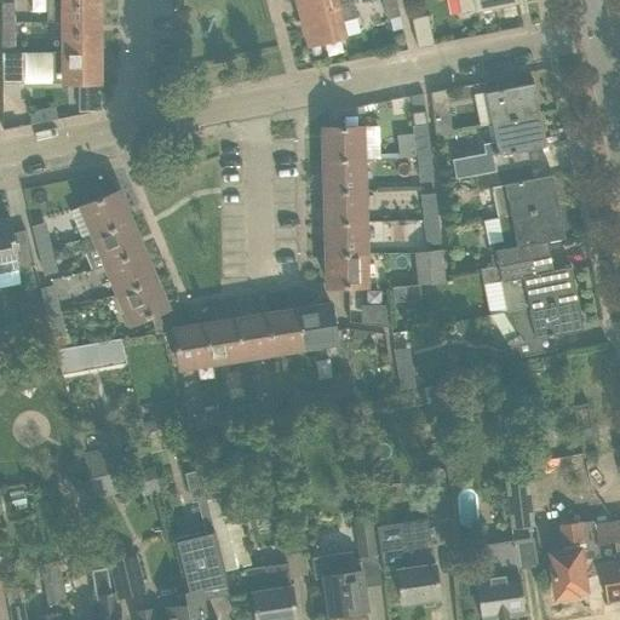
[(104,0),(45,0),(46,22),(59,22),(98,22),(98,11),(105,11),(104,0)]
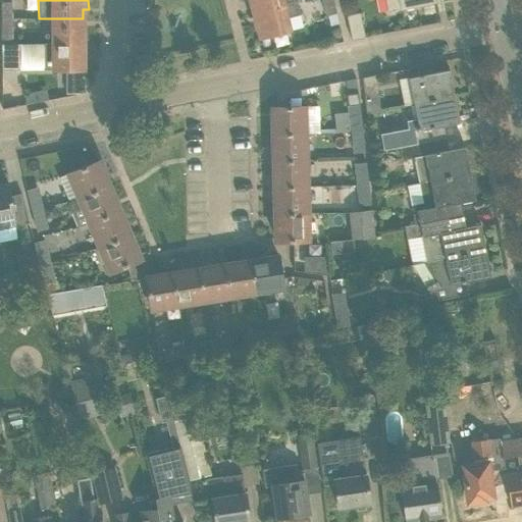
[(297,0),(250,0),(254,13),(298,2),(297,0)]
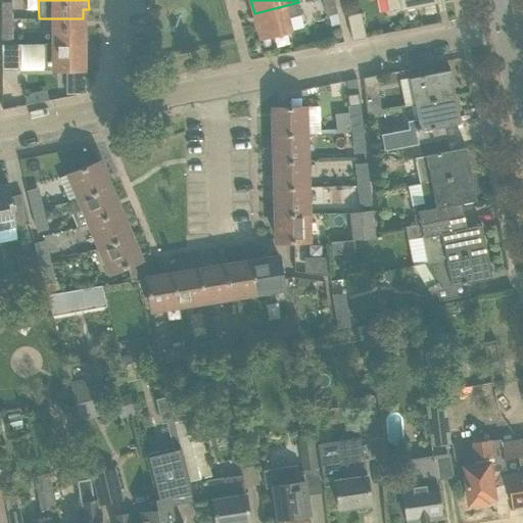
[(330,26),(339,24),(333,0),(321,0),(326,17),(327,16),(330,26)]
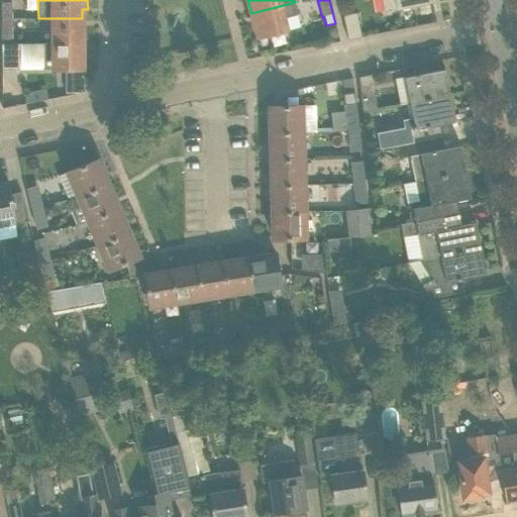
[(382,0),(385,11),(418,4),(428,2),(431,2),(430,0),(382,0)]
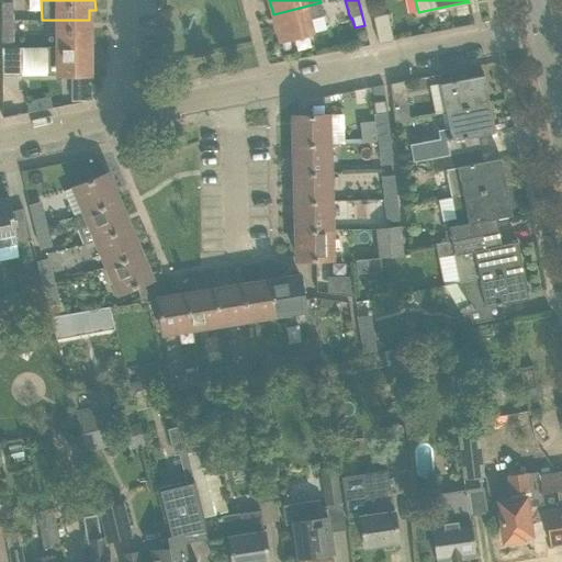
[(7,19),(12,19),(11,2),(0,2),(0,20),(1,20),(1,22),(7,22),(7,19)]
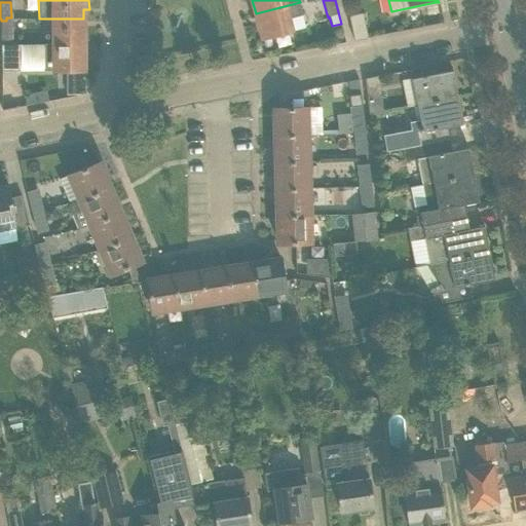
[(298,3),(300,2),(256,13),(262,37),(269,36),(291,30),(288,19),(301,15),(298,3)]
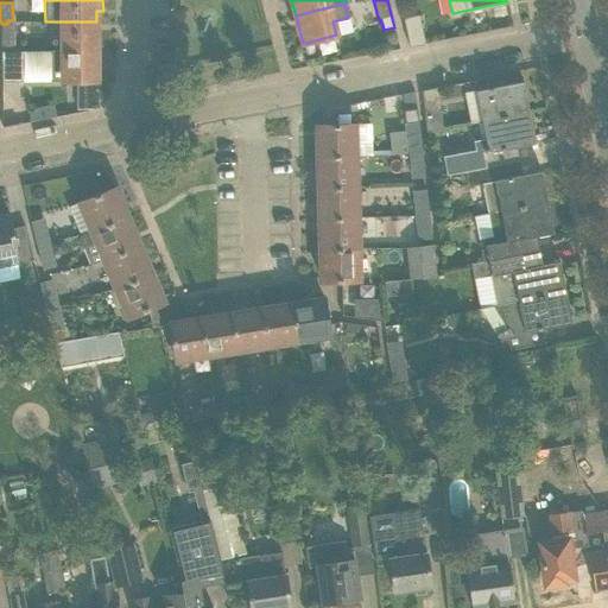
[(504,2),(492,5),(494,17),(506,14),(504,2)]
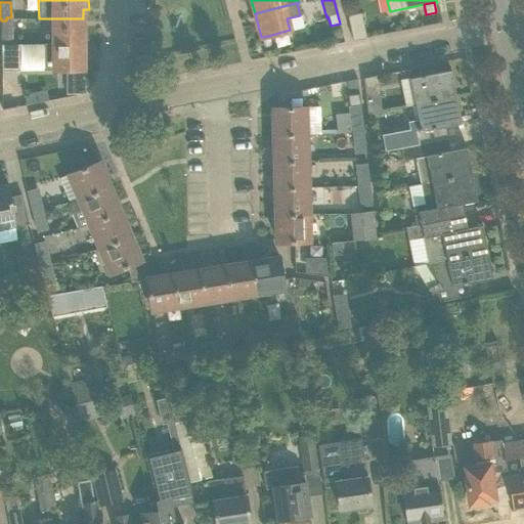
[(19,44),(11,44),(11,17),(6,17),(6,20),(1,20),(1,18),(0,18),(0,45),(19,45),(19,44)]
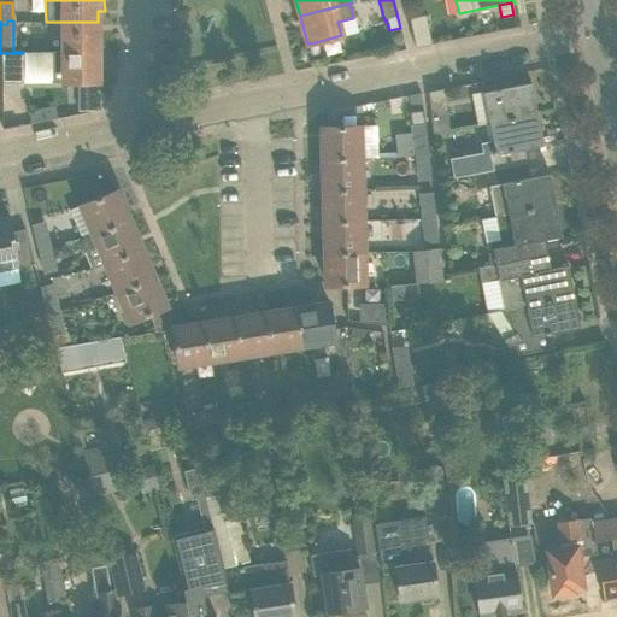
[(51,52),(98,51),(98,22),(59,22),(60,51),(51,52)]
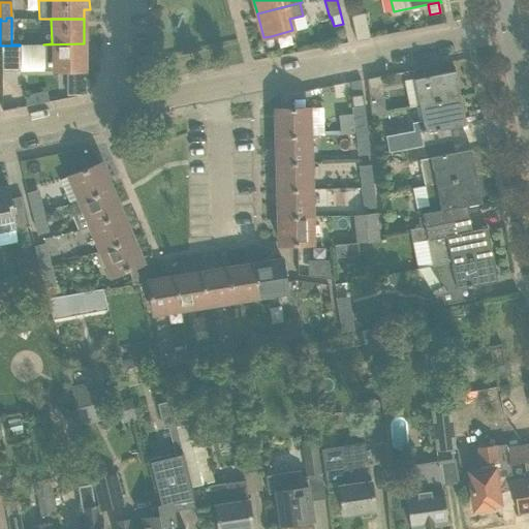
[(367,26),(353,28),(355,40),(370,38),(367,26)]
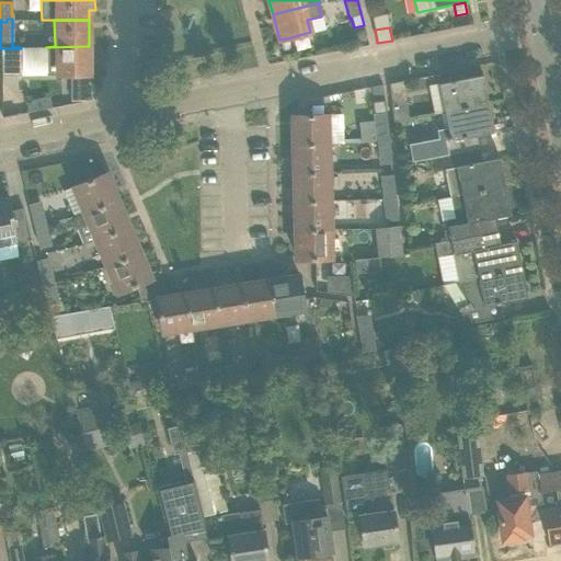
[(287,38),(279,39),(283,52),(290,49),(287,38)]
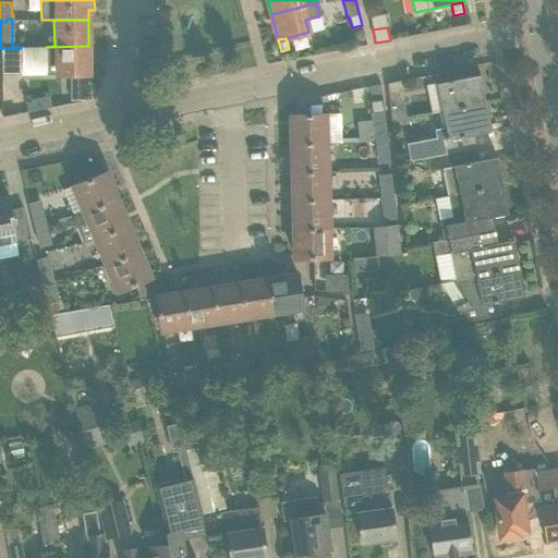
[(83,74),(88,74),(88,46),(46,47),(46,74),(69,74),(83,74)]
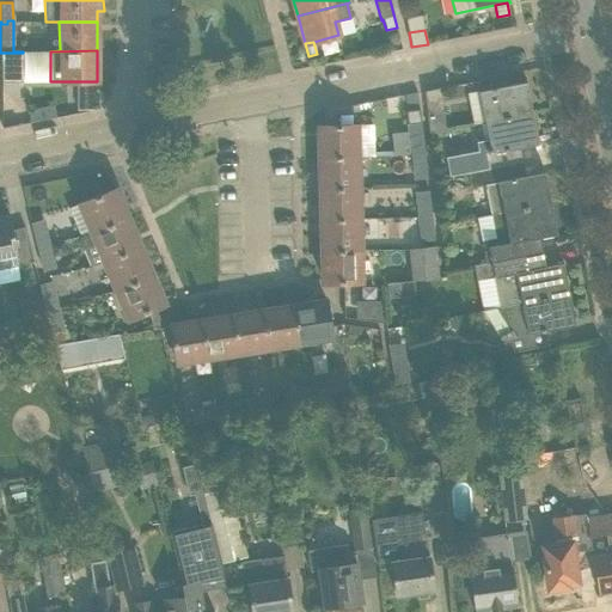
[(1,83),(23,83),(23,53),(0,53),(1,83)]
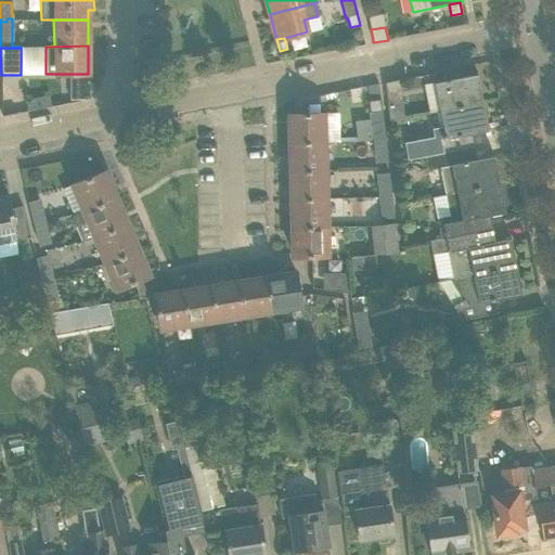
[(82,74),(68,74),(68,100),(82,99),(82,74)]
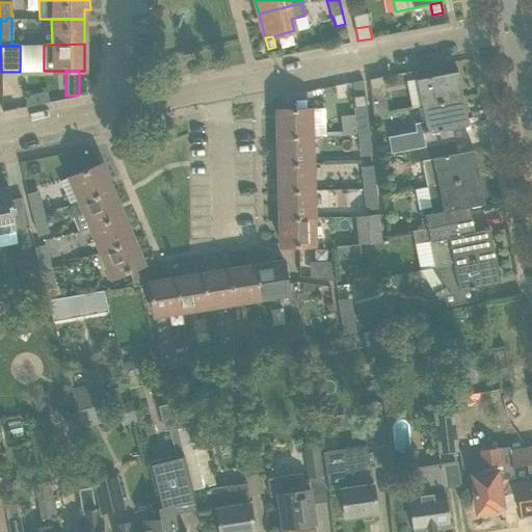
[(455,73),(457,72),(457,71),(417,79),(422,105),(460,99),(455,73)]
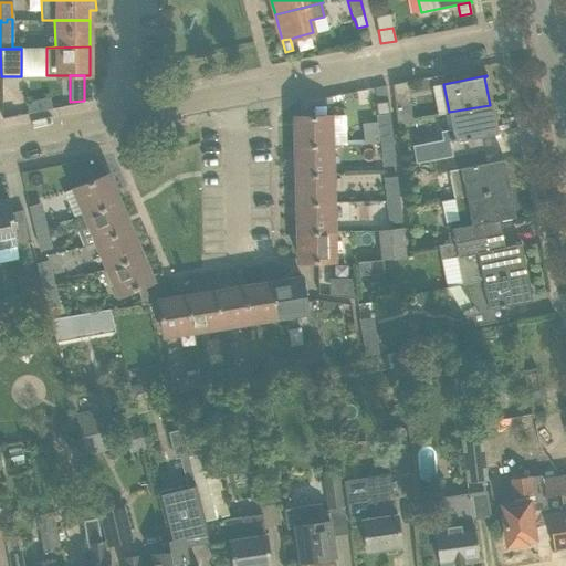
[(412,121),(407,83),(407,82),(391,85),(396,123),(412,121)]
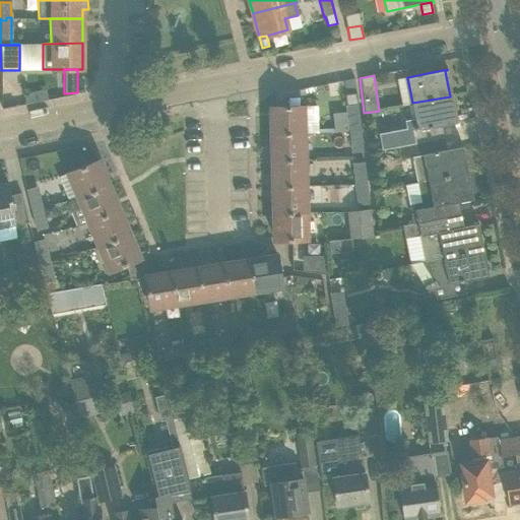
[(46,89),(25,94),(25,105),(48,100),(46,89)]
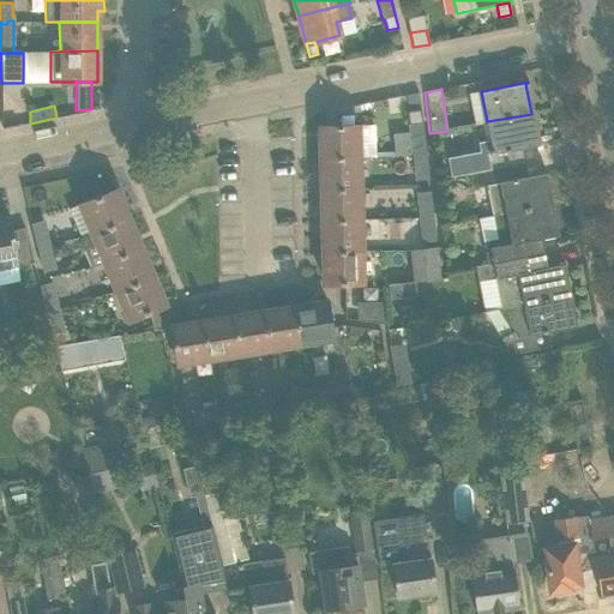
[(408,125),(422,124),(421,109),(407,112),(408,125)]
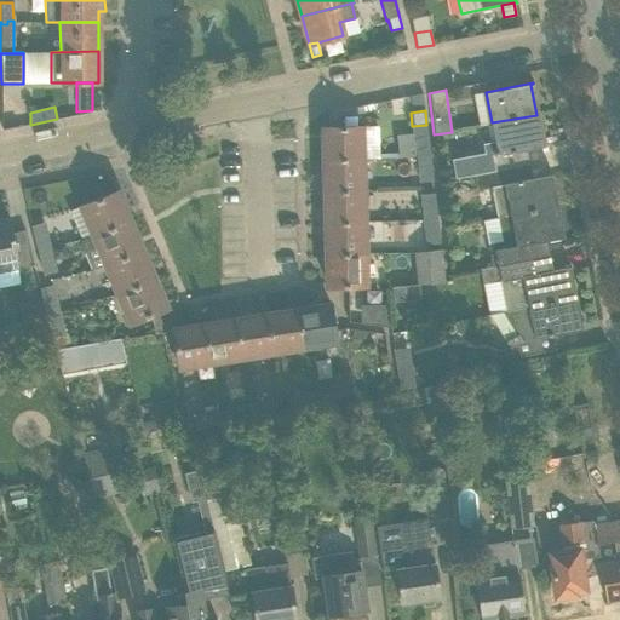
[(483,153),(451,159),(455,178),(474,174),(521,166),(517,151),(526,150),(546,145),(545,144),(543,144),(537,115),(492,122),(495,141),(481,144),(483,153)]
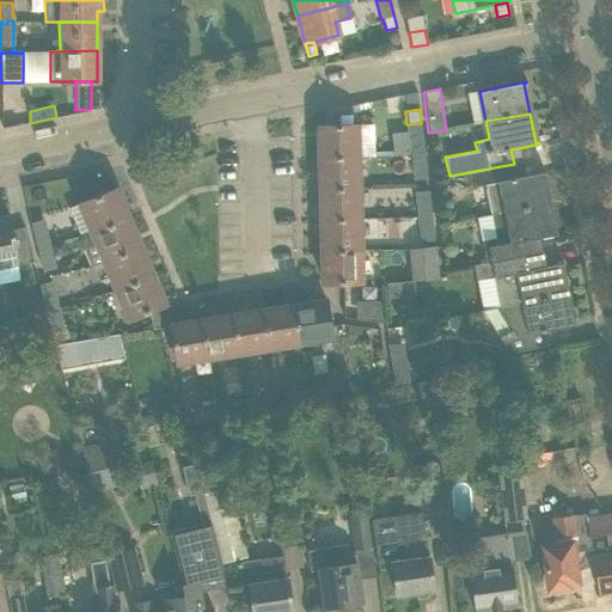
[(410,155),(424,153),(421,123),(407,124),(409,152),(410,155)]
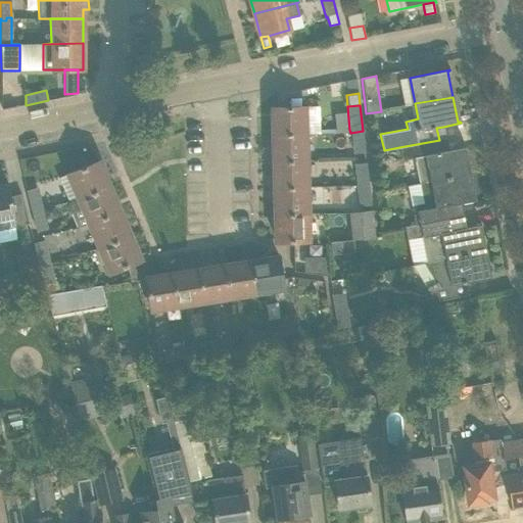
[(305,134),(305,127),(304,106),(273,107),(273,135),(305,134)]
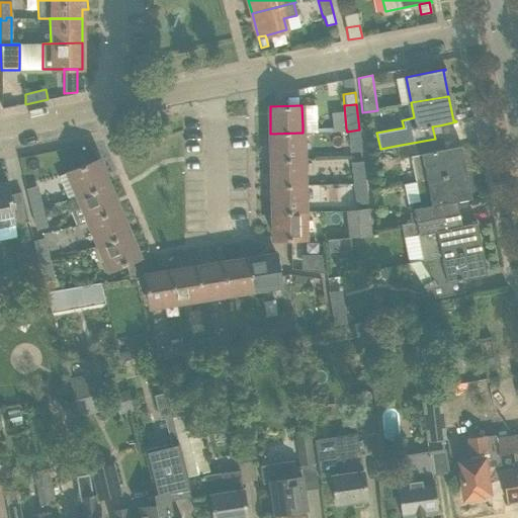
[(350,153),(361,152),(359,130),(347,132),(350,153)]
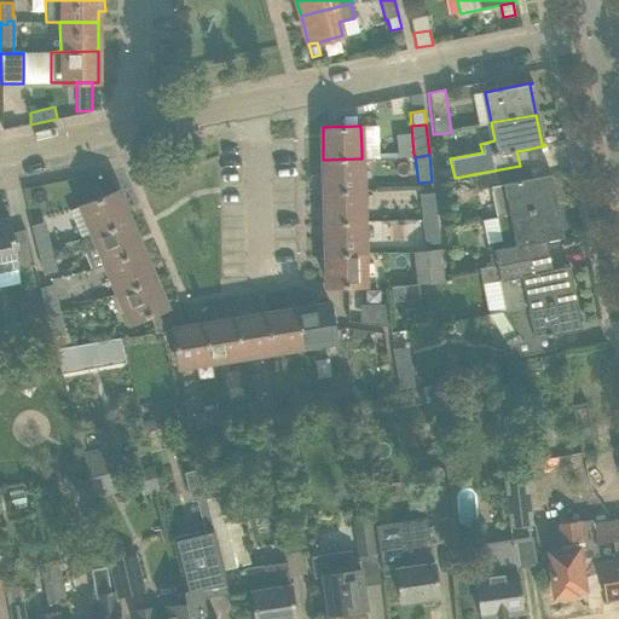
[(324,191),(362,190),(362,158),(323,160),(324,191)]
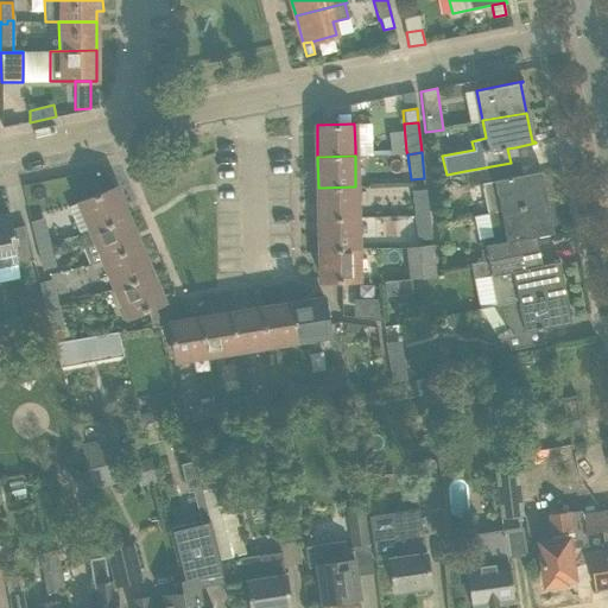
[(540,171),(513,176),(511,163),(464,171),(468,188),(481,184),(487,213),(545,202),(539,172),(542,172),(540,171)]
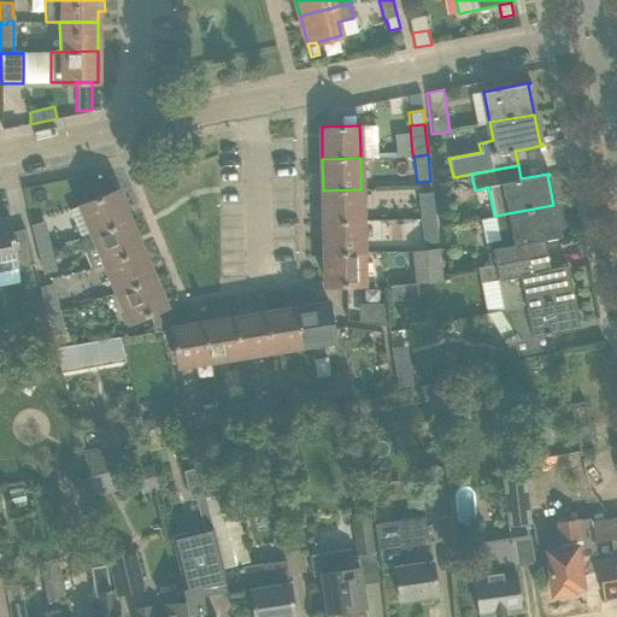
[(324,222),(362,221),(360,189),(323,191),(324,222)]
